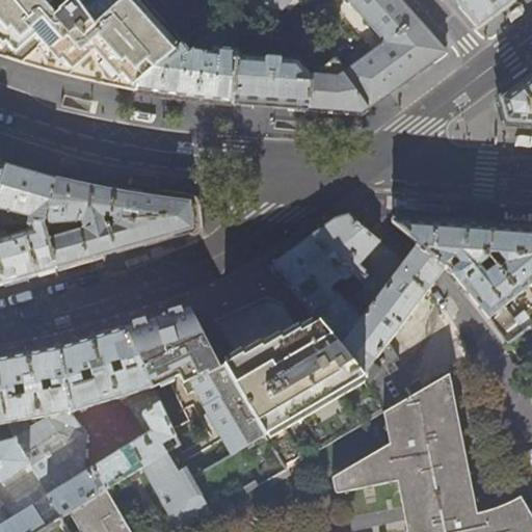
[(178,46),(203,26),(212,19),(234,0),(120,0),(92,25),(77,3),(74,0),(71,0),(59,10),(59,11),(54,16),(41,0),(0,0),(0,55),(25,63),(79,79),(136,90),(133,82),(178,46)]
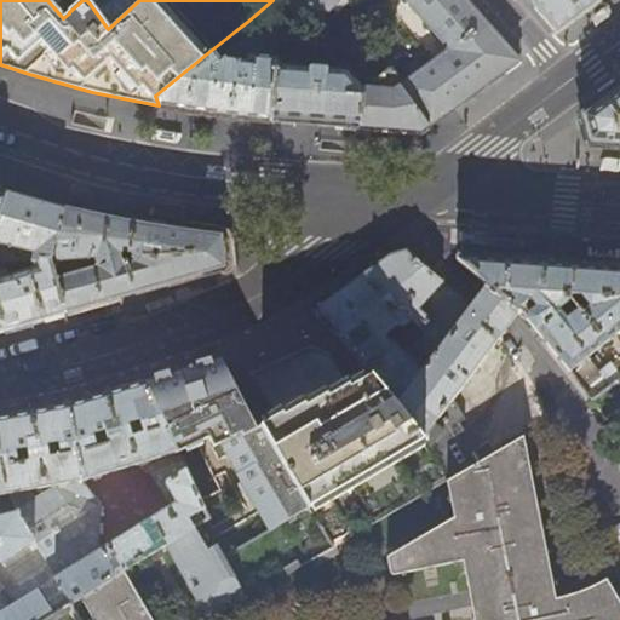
[(108,29),(139,0),(93,0),(90,4),(108,29)]
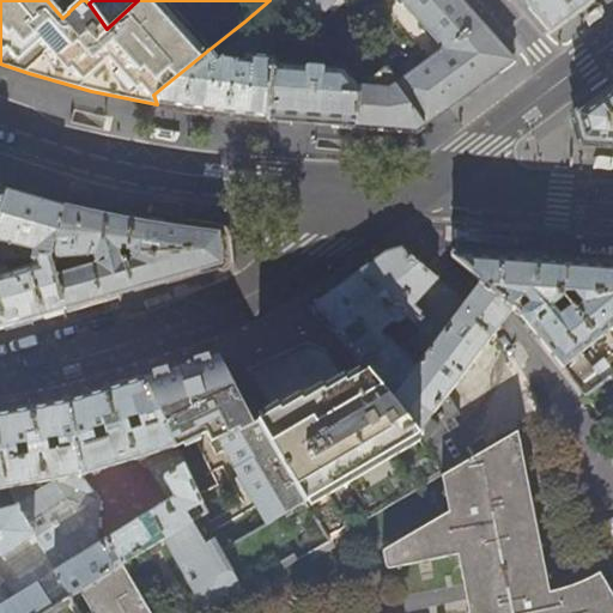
[(459,0),(398,0),(444,52),(399,83),(388,67),(358,84),(356,126),(402,129),(416,131),(420,128),(479,85),(513,60),(473,14),(459,0)]
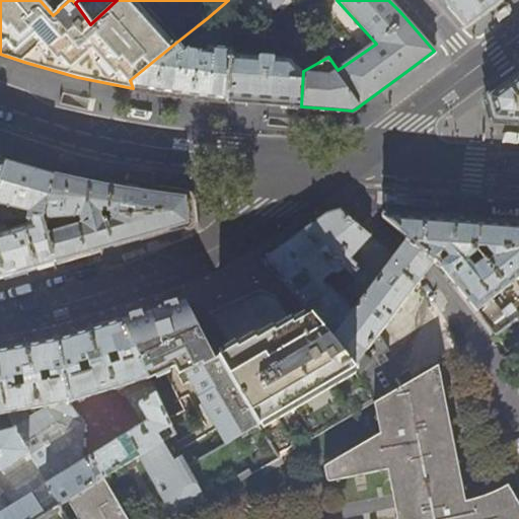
[(442,0),(466,27),(502,0),(442,0)]
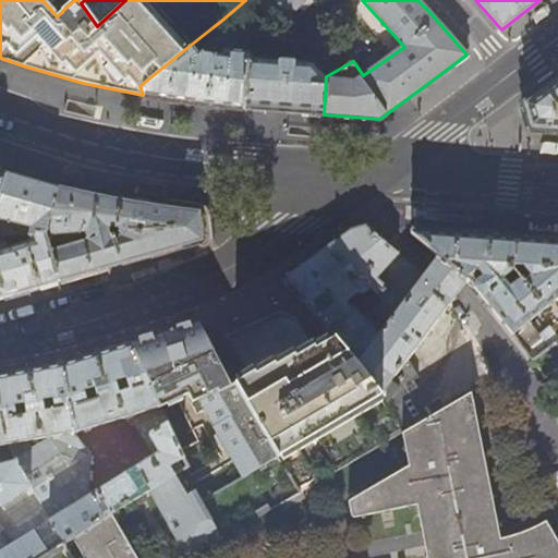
[(238,32),(222,20),(213,27),(227,38),(232,38),(238,32)]
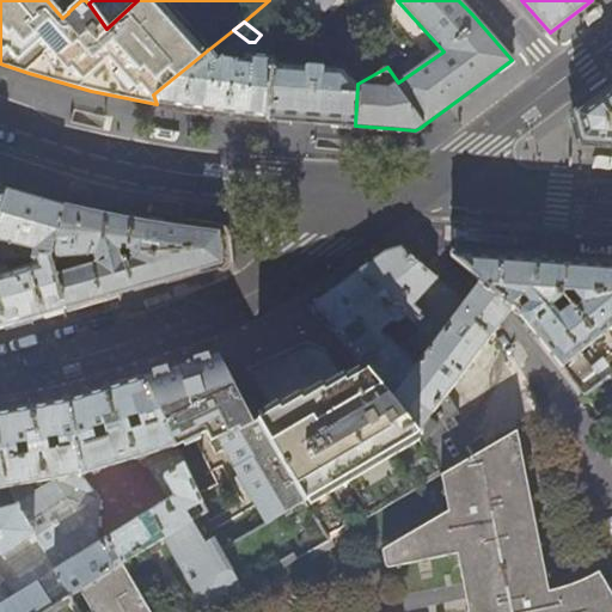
[(355,126),(357,84),(360,50),(274,46),(273,60),(267,118),(323,123),(355,126)]
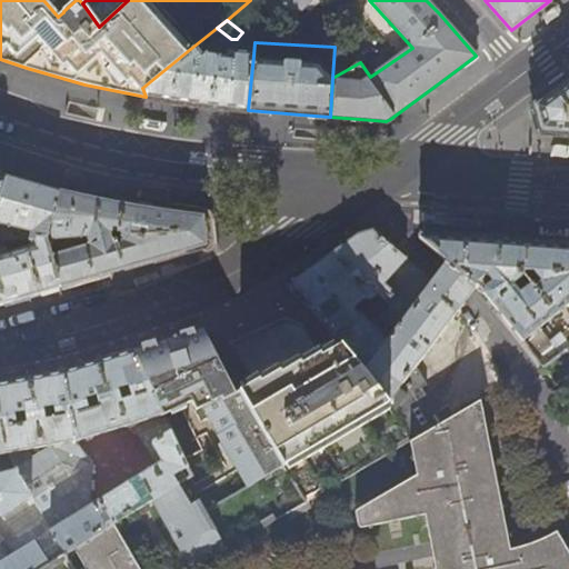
[(248,110),(253,56),(225,55),(225,61),(203,57),(201,59),(190,49),(142,88),(146,97),(202,106),(248,110)]
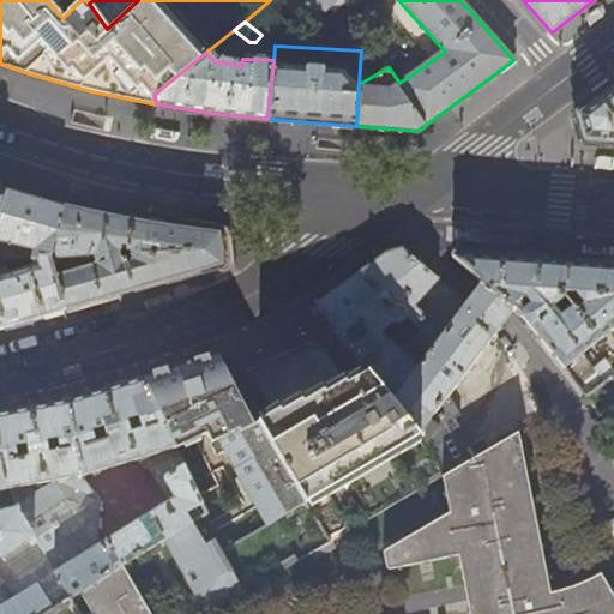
[(613,84),(575,114),(583,143),(613,145),(613,84)]
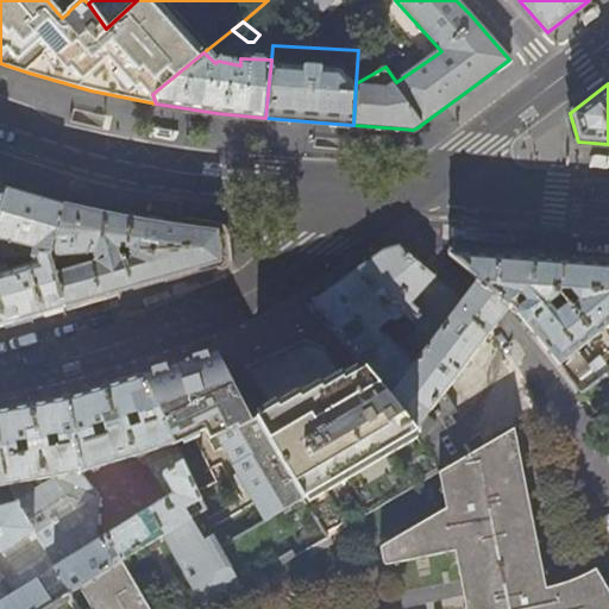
[(51,256),(61,206),(33,198),(6,190),(0,208),(0,239),(35,249),(32,257),(33,257),(51,256)]
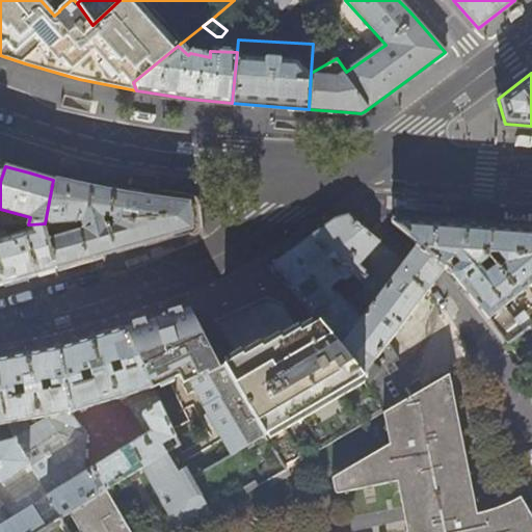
[(98,189),(53,180),(45,223),(45,225),(85,221),(86,231),(49,241),(56,268),(108,254),(192,230),(189,204),(140,196),(98,189)]
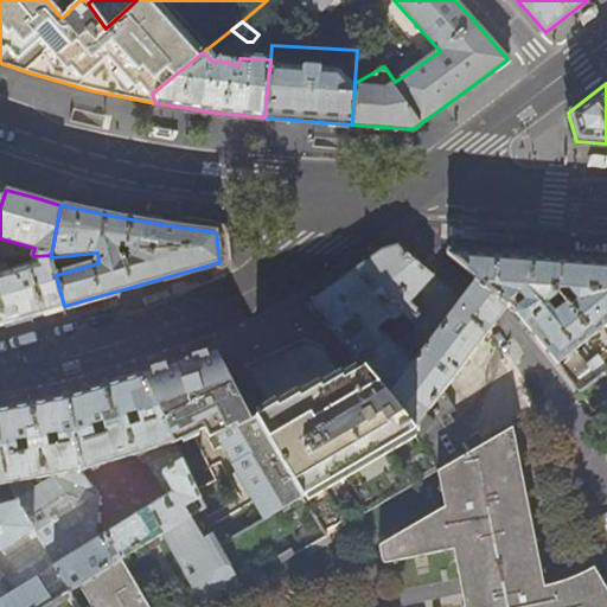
[(398,310),(432,275),(398,248),(382,251),(349,275),(311,302),(338,334),(355,355),(379,330),(398,310)]
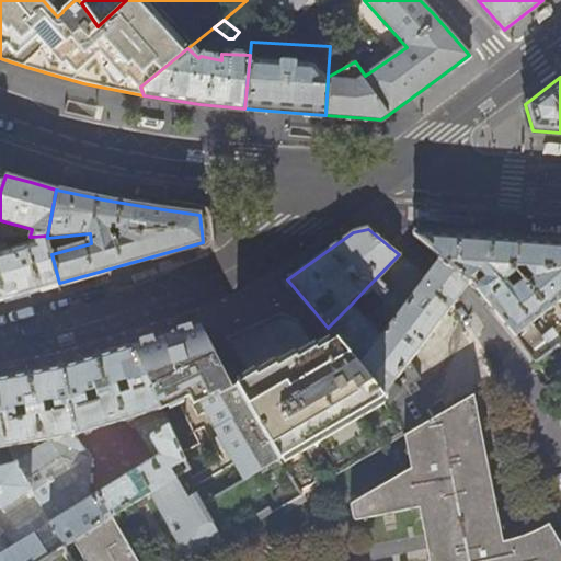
[(441,258),(439,259),(470,283),(469,284),(473,285),(535,361),(547,378),(560,368),(560,242),(510,239),(413,231),(441,258)]
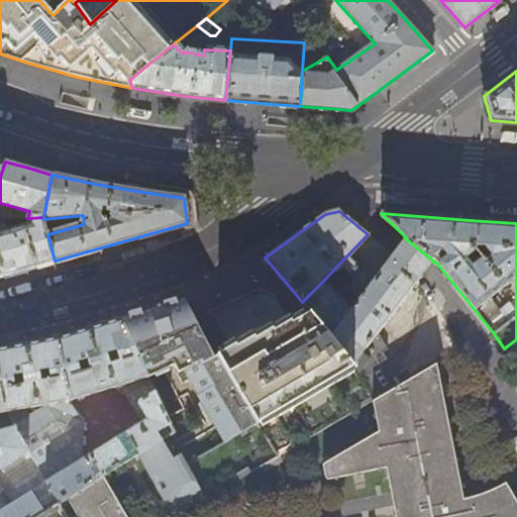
[(55,261),(47,234),(43,219),(43,217),(28,218),(29,224),(0,233),(0,261),(4,276),(33,268),(55,261)]
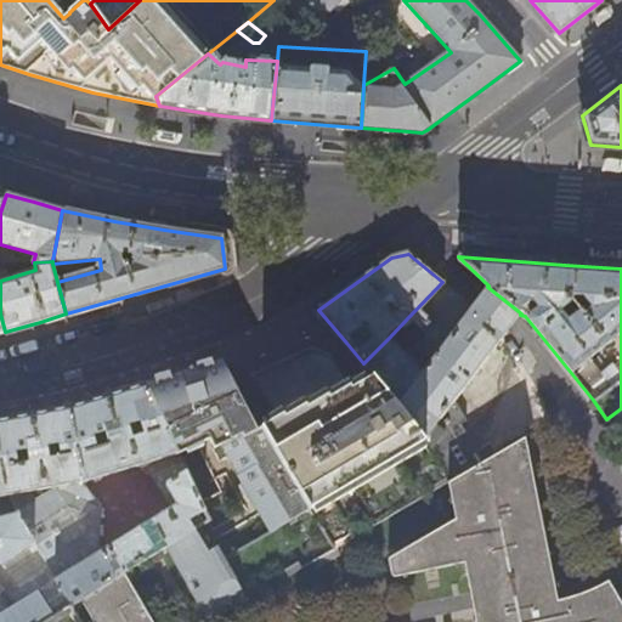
[(442,282),(408,317),(439,348),(471,306),(442,282)]
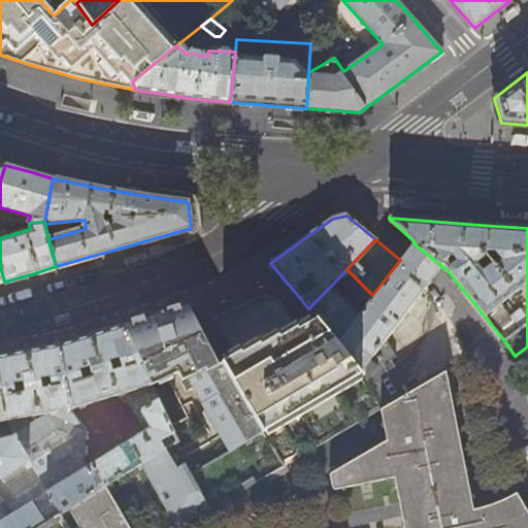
[(356,316),(337,339),(361,370),(385,338),(424,287),(429,281),(435,273),(441,267),(442,266),(414,243),(414,244),(407,251),(402,258),(400,260),(372,295),(356,316)]
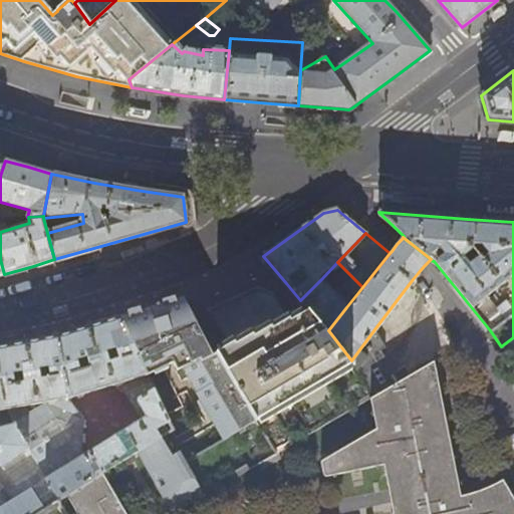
[(346,307),(321,279),(300,300),(309,310),(328,330),(346,307)]
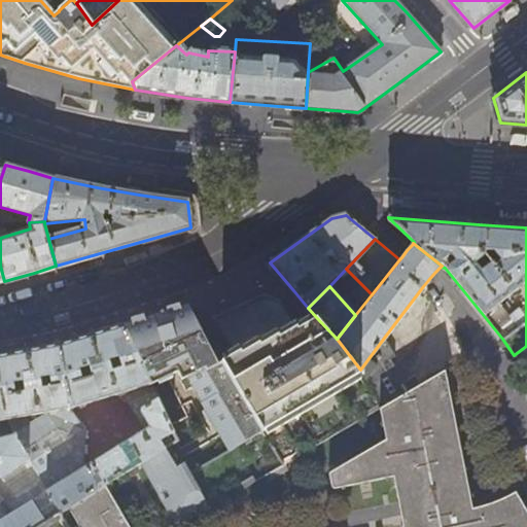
[(236,354),(221,361),(281,465),(380,409),(409,392),(391,359),(395,357),(384,338),(360,370),(337,339),(317,318),(307,323),(299,328),(282,303),(266,297),(215,321),(236,354)]
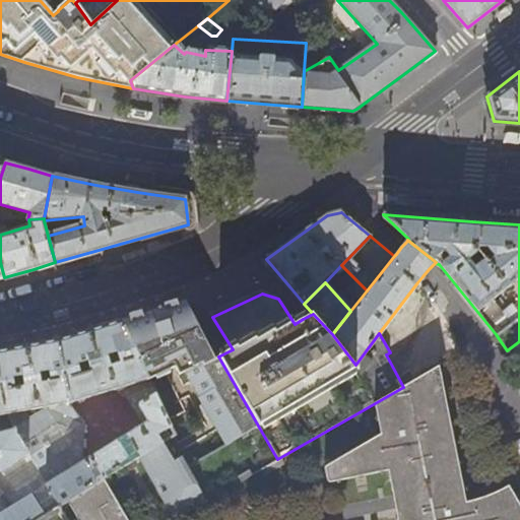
[(277,459),(218,356),(216,352),(213,354),(197,325),(184,300),(143,313),(120,320),(146,376),(153,373),(154,377),(167,372),(166,368),(172,365),(176,373),(182,371),(192,388),(196,395),(195,396),(199,402),(197,403),(197,405),(207,415),(223,444),(187,466),(176,451),(170,455),(165,447),(161,443),(139,457),(175,519),(277,459)]
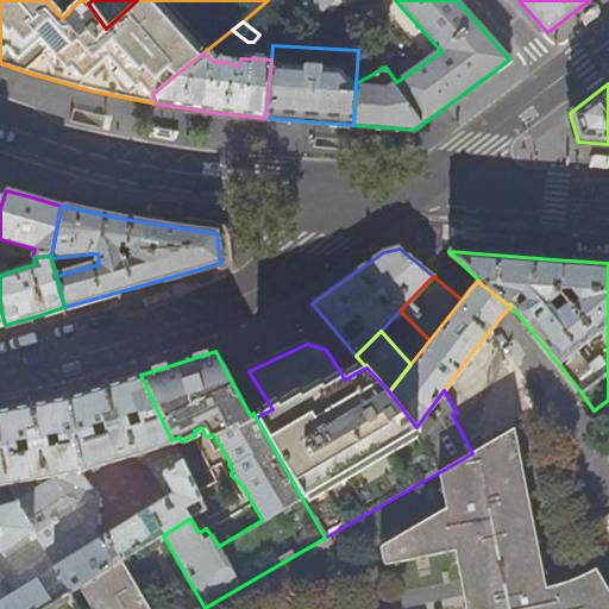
[(79,395),(67,399),(81,471),(82,471),(118,459),(120,465),(127,463),(126,457),(163,446),(168,456),(149,463),(170,496),(96,541),(113,567),(121,562),(163,535),(189,519),(205,509),(171,440),(140,375),(79,395)]
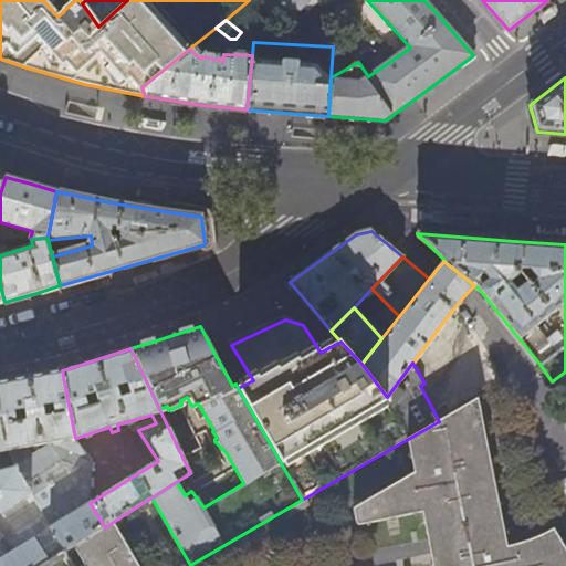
[(6,380),(0,381),(0,417),(7,450),(49,442),(50,444),(14,464),(16,467),(65,553),(75,546),(105,527),(90,503),(92,458),(76,438),(75,438),(62,370),(6,380)]
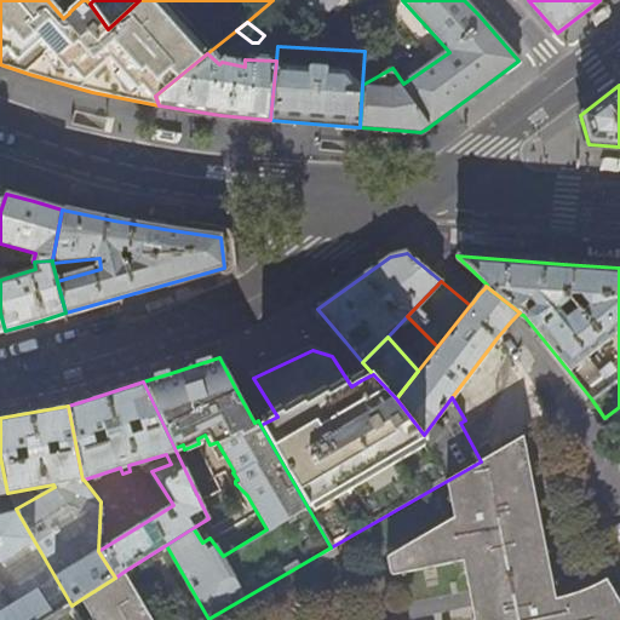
[(475,616),(475,619),(619,619),(619,602),(607,579),(587,589),(549,600),(546,587),(545,577),(524,475),(530,472),(523,436),(481,461),(447,481),(454,517),(388,556),(392,573),(471,560),(482,614),(475,616)]
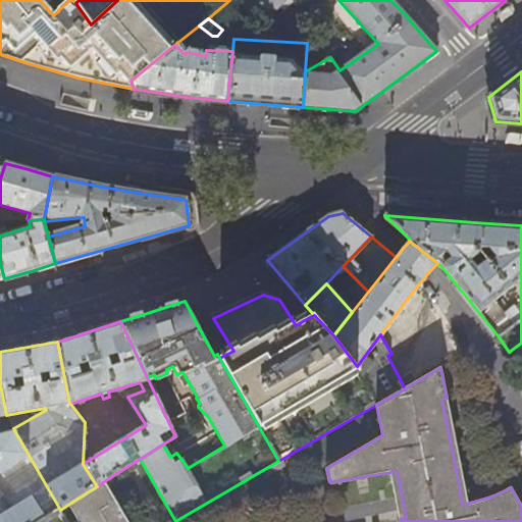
[(14,430),(0,433),(0,521),(39,521),(60,510),(14,430)]
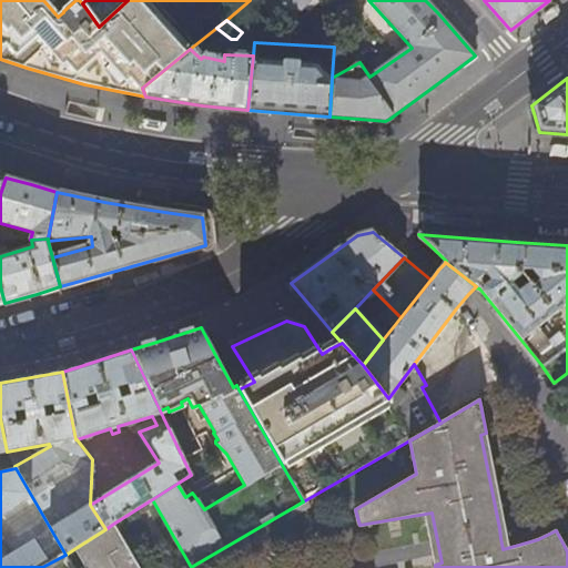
[(139,567),(113,524),(105,529),(75,548),(87,567),(139,567)]
